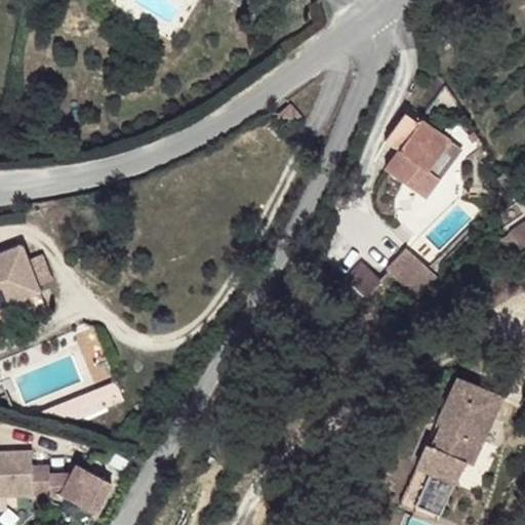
[(288,129),(301,118),(290,105),(277,117),(288,129)]
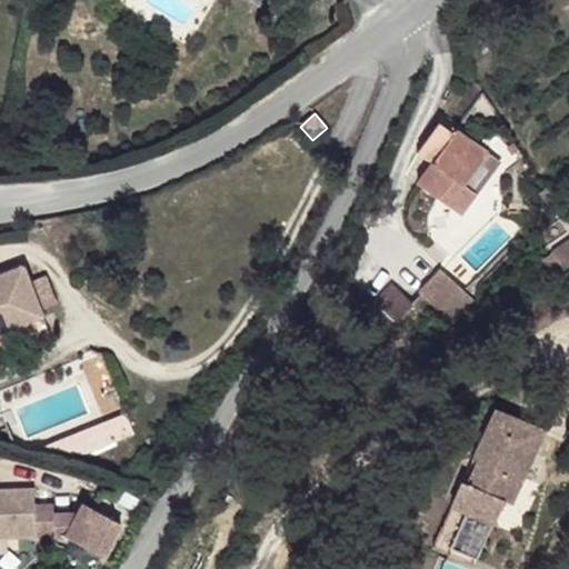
[(500,161),(442,118),(417,150),(431,161),(417,181),(461,215),(500,161)]
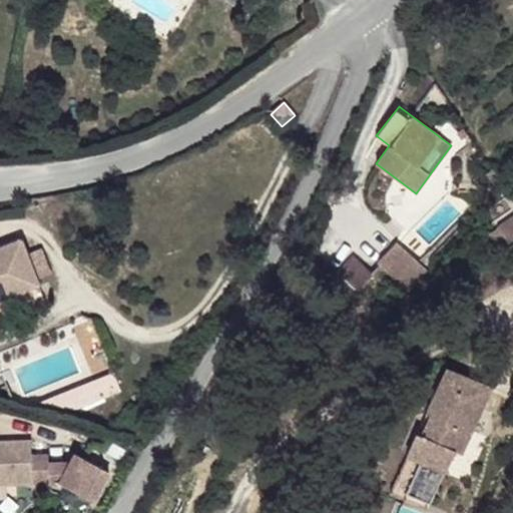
[(512,222),(508,217),(491,232),(504,246),(512,238),(512,222)]
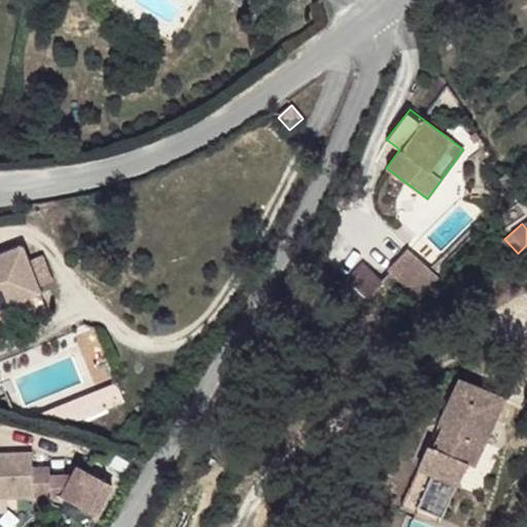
[(0,308),(40,292),(22,247),(0,254),(0,308)]
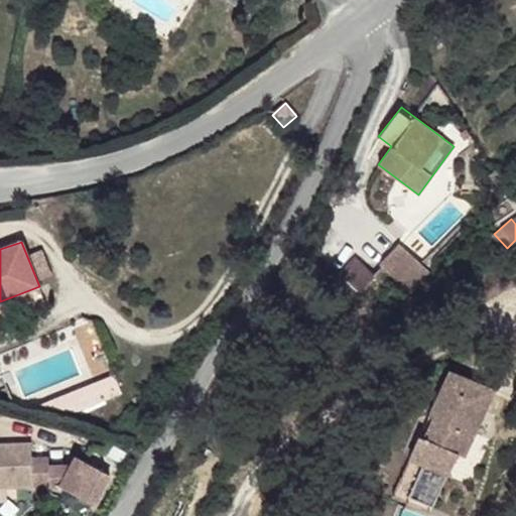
[(420,266),(399,247),(382,266),(403,285),(420,266)]
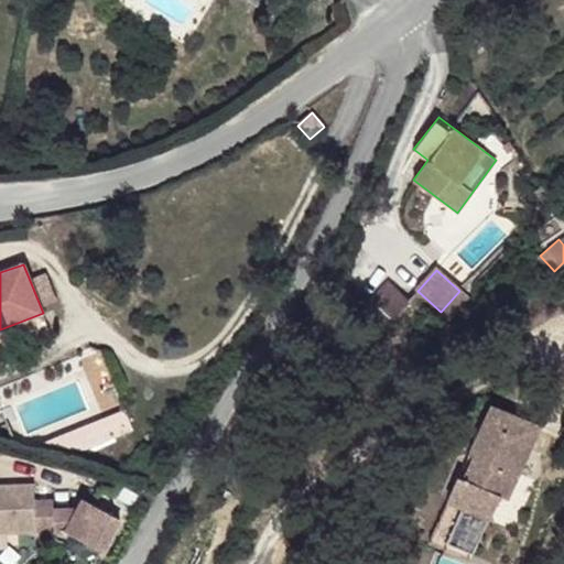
[(409,301),(390,281),(372,299),(392,318),(409,301)]
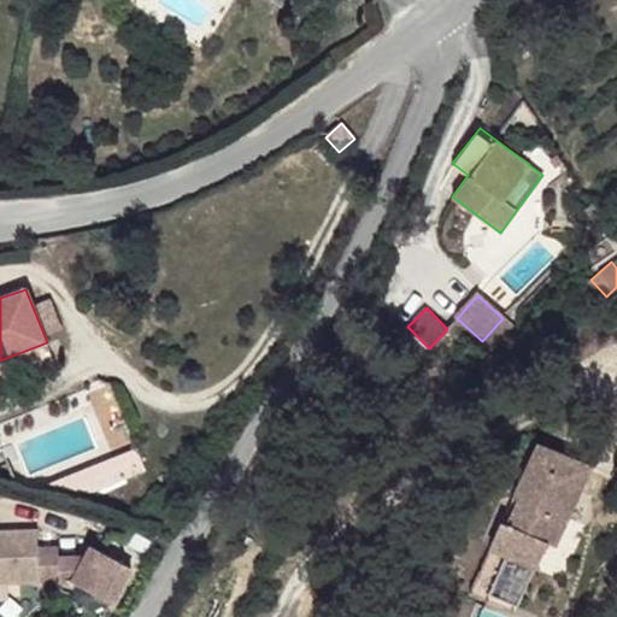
[(17,459),(11,445),(1,448),(6,463),(17,459)]
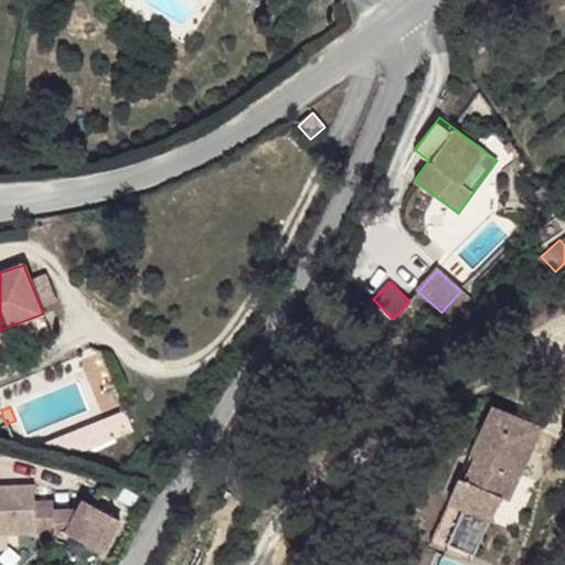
[(82,454),(134,432),(125,409),(44,443),(46,448),(50,446),(80,451),(82,454)]
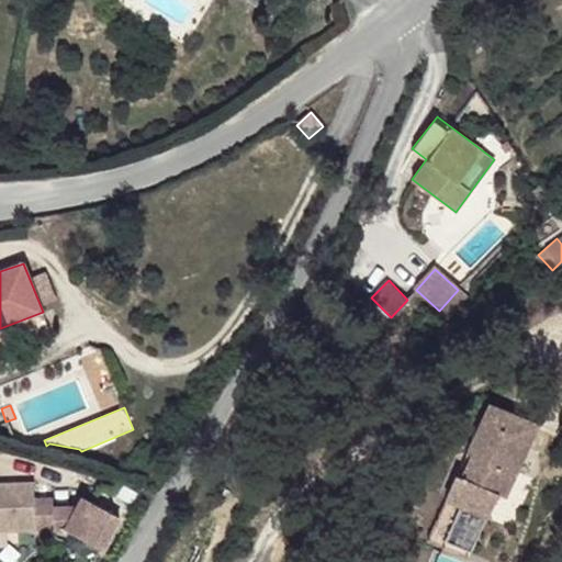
[(517,471),(538,425),(501,408),(484,415),(468,450),(472,453),(462,476),(458,474),(446,501),(459,506),(445,540),(471,552),(499,492),(510,468),(517,471)]
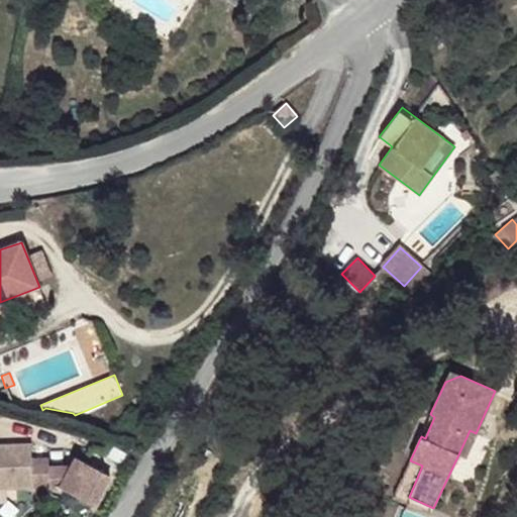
[(466,455),(476,433),(470,430),(459,452),(466,455)]
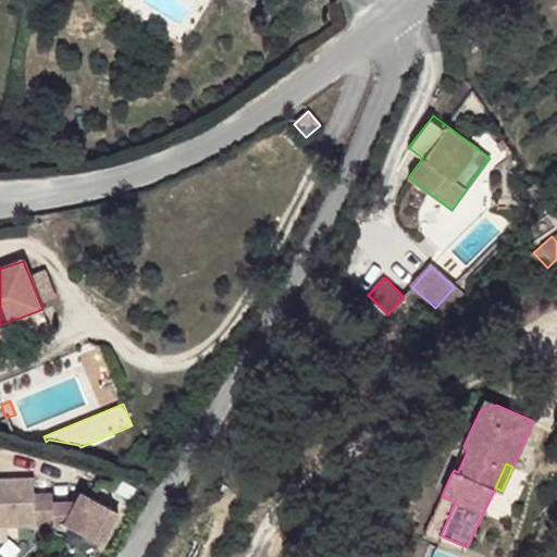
[(119,512),(81,492),(76,502),(53,503),(35,498),(35,479),(0,479),(0,525),(7,525),(64,524),(101,543),(119,512)]
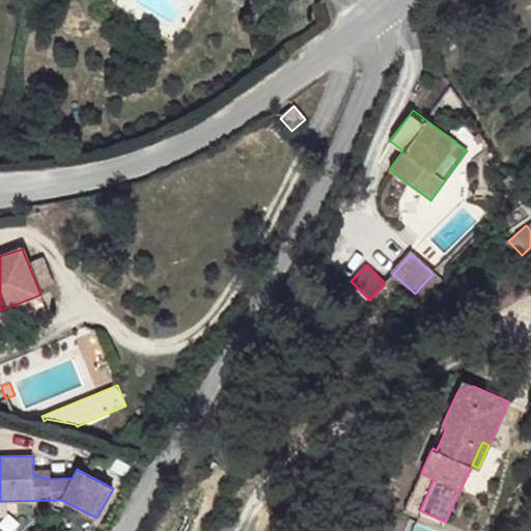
All buildings are outlined.
